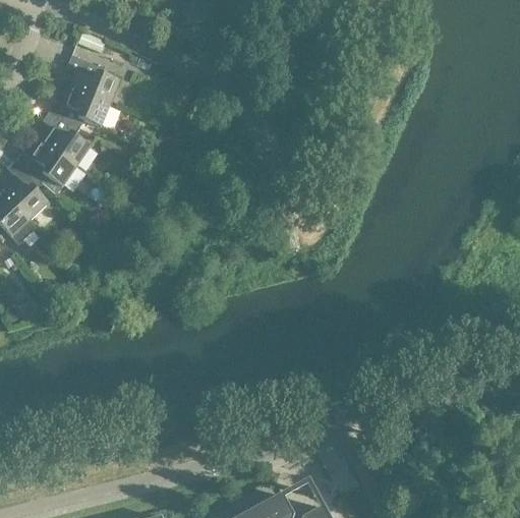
[(82,32),(78,43),(101,52),(105,41),(82,32)]
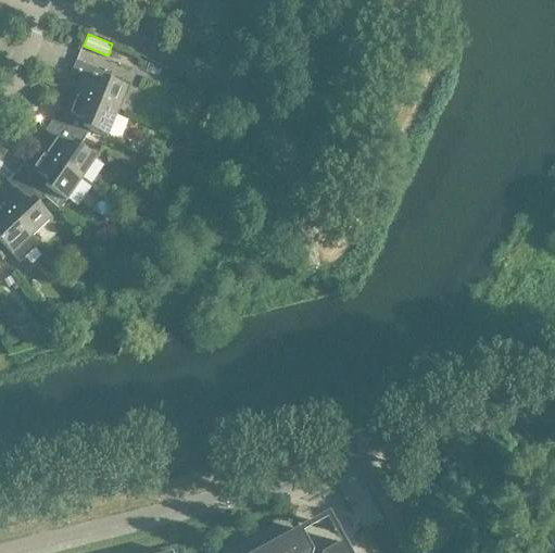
[(82,75),(74,93),(117,111),(127,86),(109,78),(111,73),(76,59),(72,71),(82,75)]
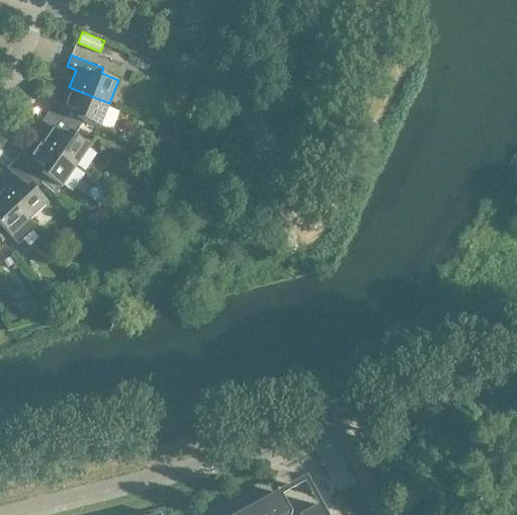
[(109,103),(69,87),(62,103),(53,99),(49,110),(79,126),(83,118),(100,125),(109,103)]
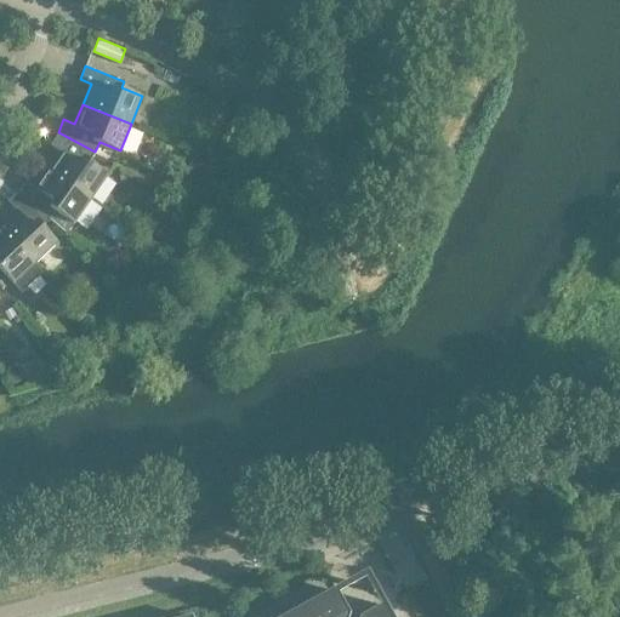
[(95,152),(58,132),(51,143),(61,150),(49,169),(91,198),(108,173),(90,160),(95,152)]
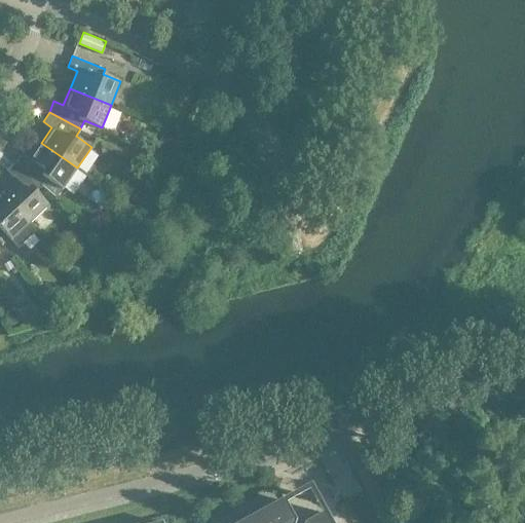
[(77,167),(41,143),(30,157),(22,152),(15,161),(38,181),(43,175),(63,188),(77,167)]
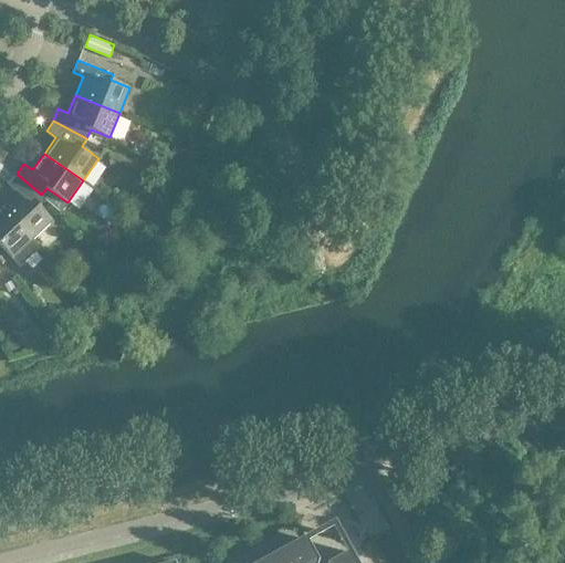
[(41,195),(17,174),(8,183),(14,190),(0,204),(32,239),(52,220),(34,201),(41,195)]
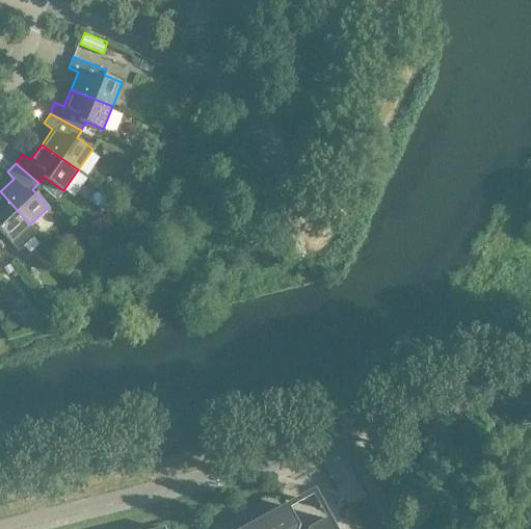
[(35,230),(30,225),(0,191),(0,229),(17,247),(35,230)]
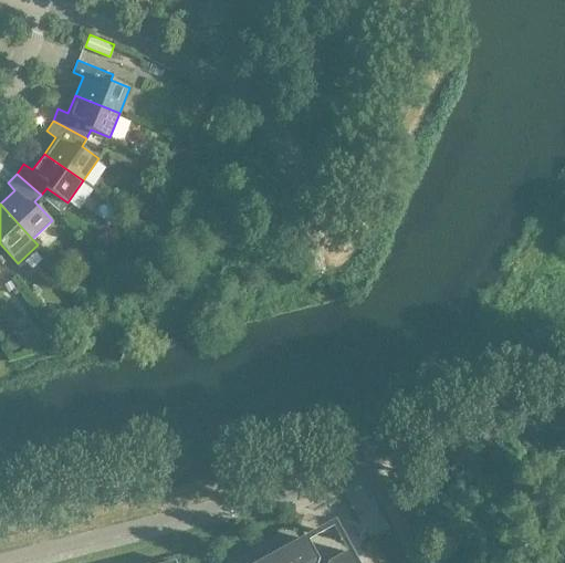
[(11,280),(4,283),(9,290),(16,287),(11,280)]
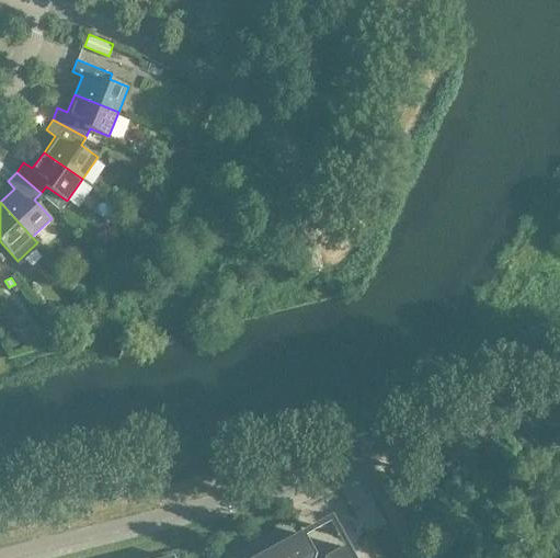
[(304,533),(258,557),(354,557),(347,545),(326,557),(324,557),(315,557),(316,555),(304,533)]
